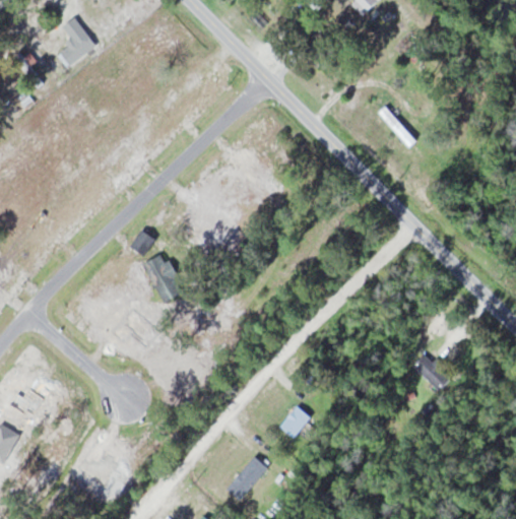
[(57,51),(68,65),(94,44),(73,16),(60,26),(71,41),(57,51)]
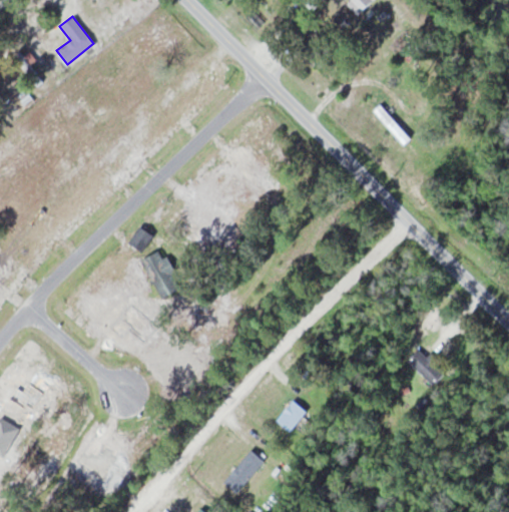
[(163,51),(183,44),(178,28),(157,35),(163,51)]
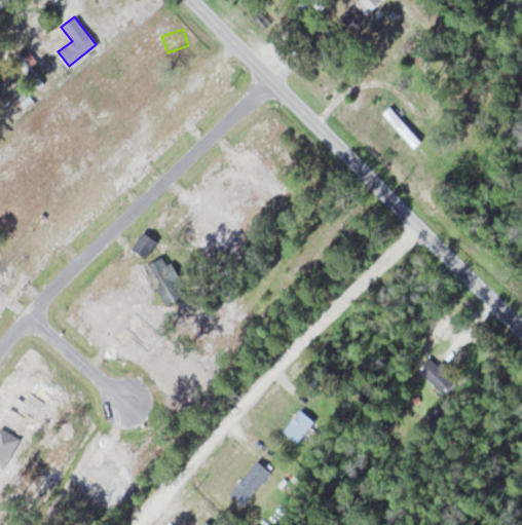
[(382,112),(409,151),(418,145),(392,106),(382,112)]
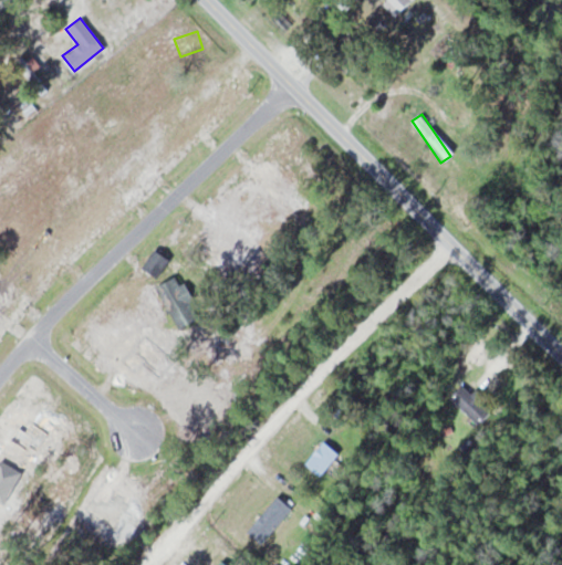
[(113,156),(128,171),(136,164),(121,148),(113,156)]
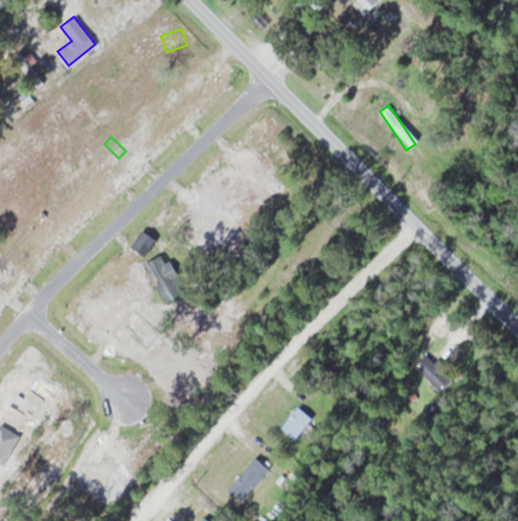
[(184,293),(162,255),(140,267),(161,306),(184,293)]
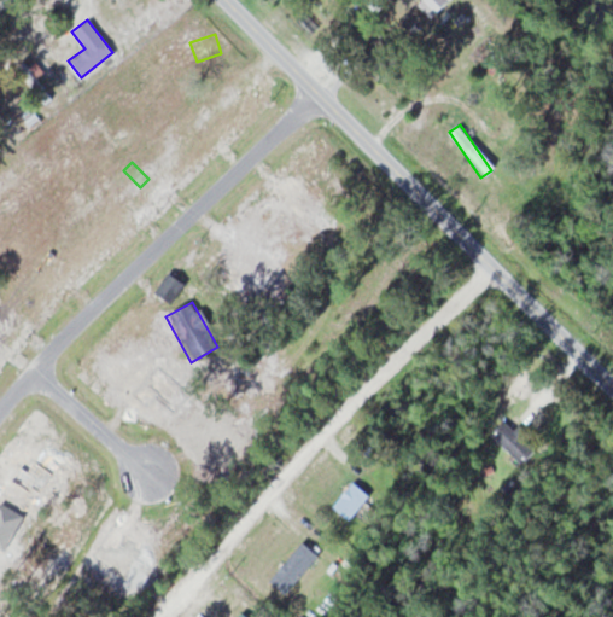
[(122,395),(142,386),(135,368),(115,377),(122,395)]
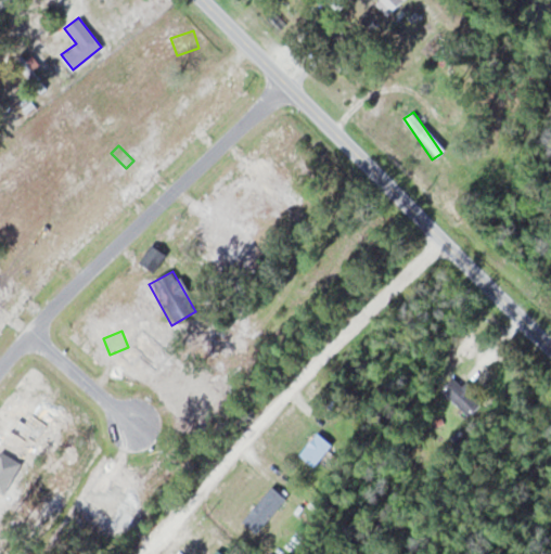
[(469,417),(482,404),(463,385),(461,387),(451,378),(440,389),(469,417)]
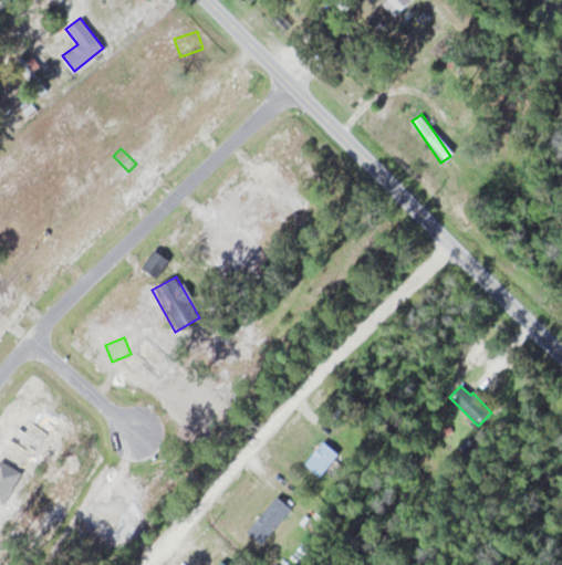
[(339,456),(323,442),(303,463),(319,477),(339,456)]
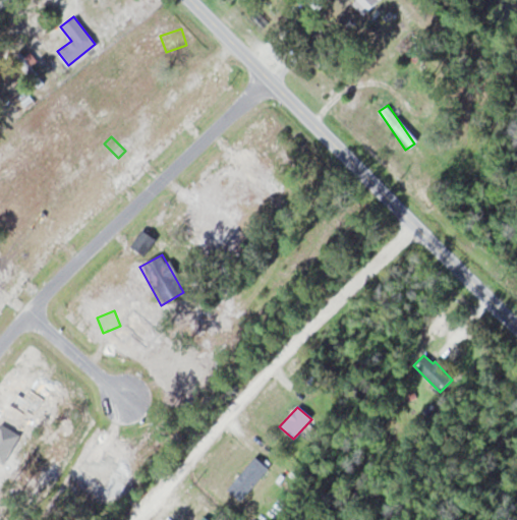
[(268,469),(254,457),(226,488),(239,501),(268,469)]
